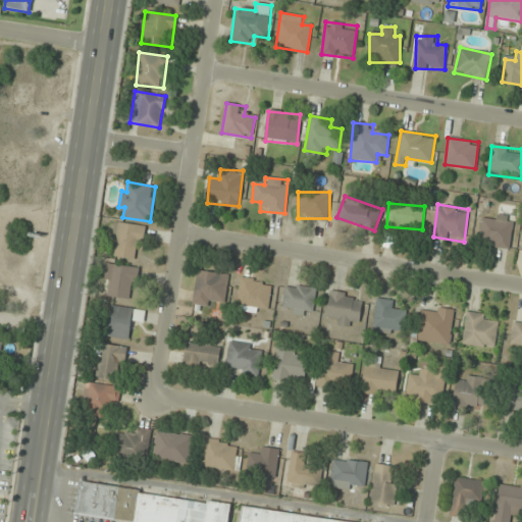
[(512,215),(481,215),(481,247),(512,247),(512,215)]
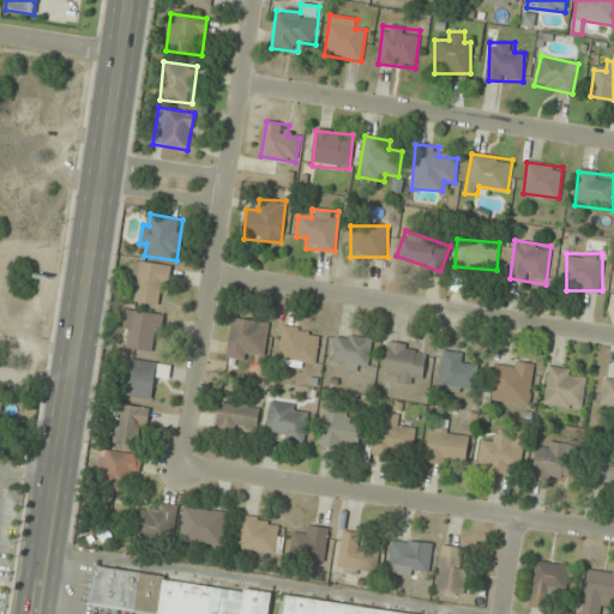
[(169,265),(137,262),(131,301),(163,306),(169,265)]
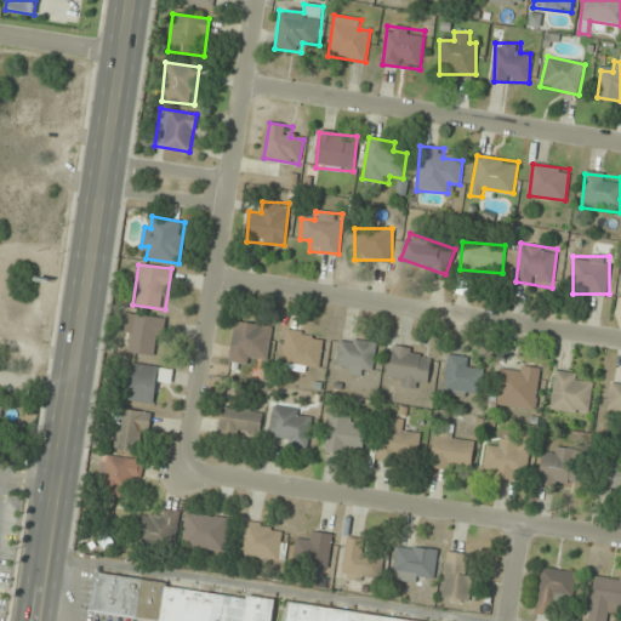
[(157,357),(164,319),(131,313),(124,351),(157,357)]
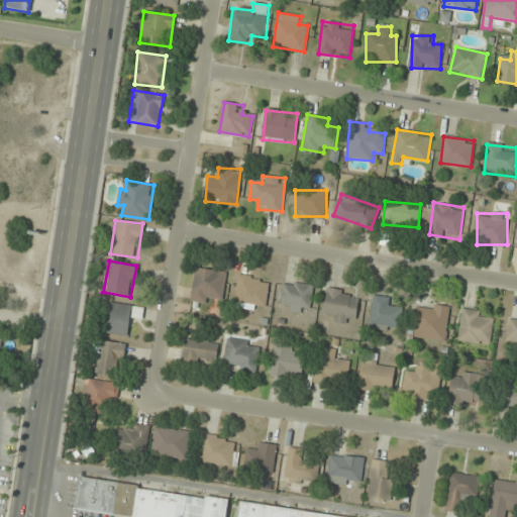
[(191,302),(210,304),(211,297),(222,298),(226,272),(195,268),(191,302)]
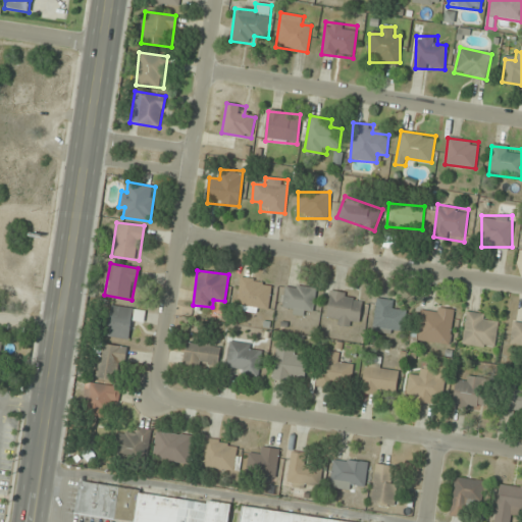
[(237,304),(267,310),(272,282),(241,277),(237,304)]
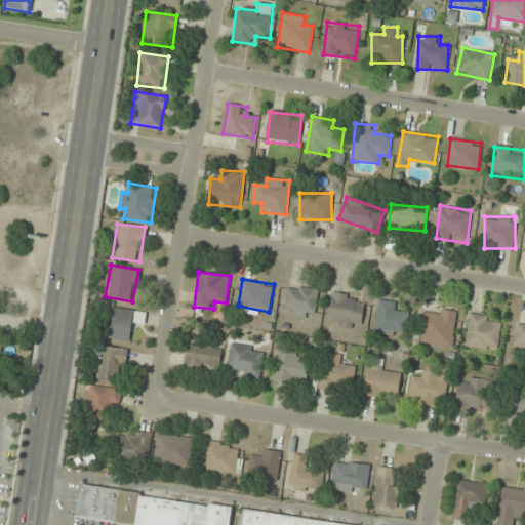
[(315,318),(319,290),(288,286),(284,314),(315,318)]
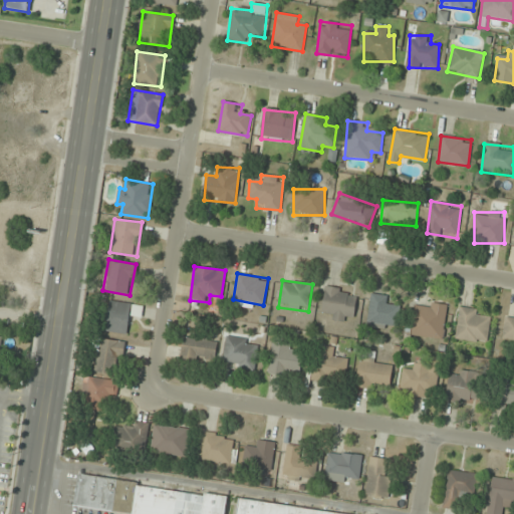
[(355,289),(324,288),(323,319),(354,320),(355,289)]
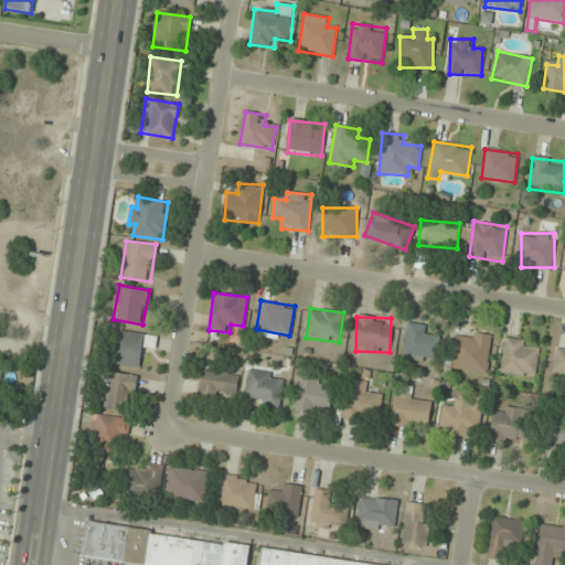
[(429,326),(407,323),(403,359),(437,363),(439,338),(428,337),(429,326)]
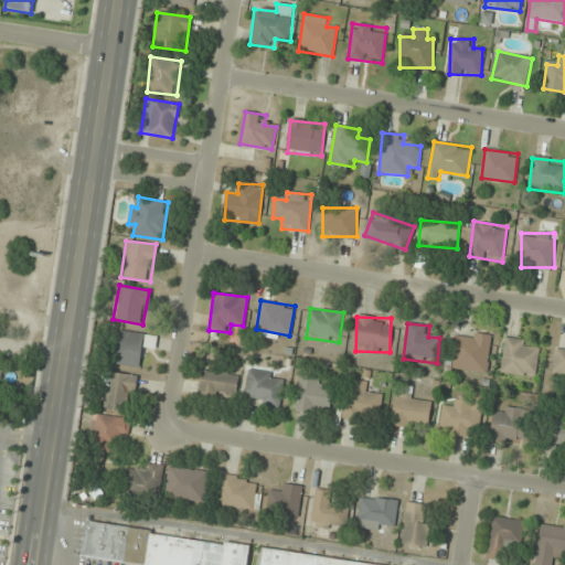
[(139,368),(144,344),(155,347),(157,337),(121,330),(115,364),(139,368)]
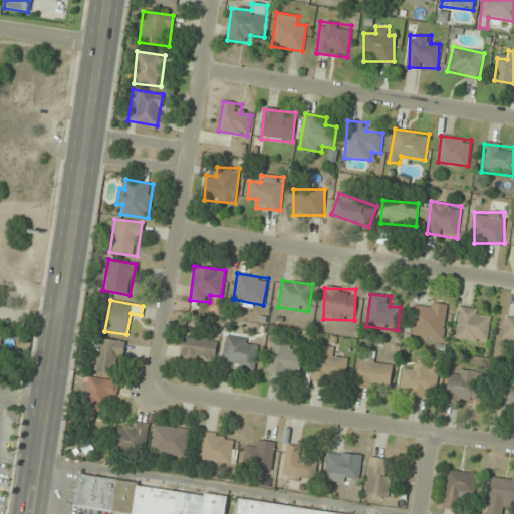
[(443,339),(448,304),(429,301),(428,308),(413,306),(409,334),(443,339)]
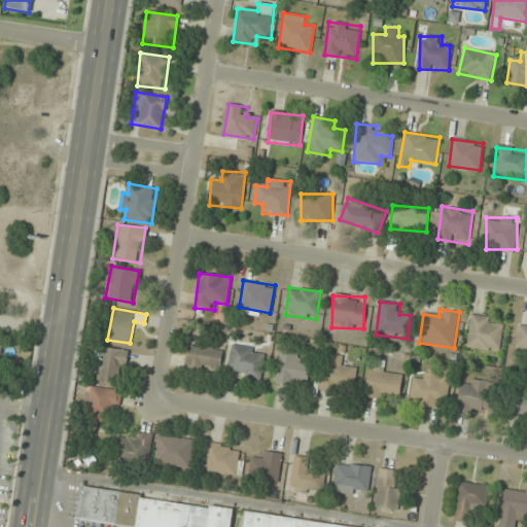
[(467,348),(499,352),(503,320),(471,315),(467,348)]
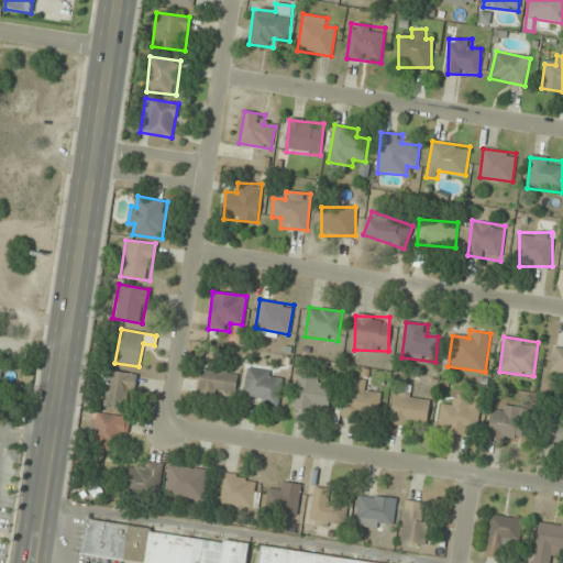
[(550,373),(562,375),(562,345),(555,344),(550,373)]
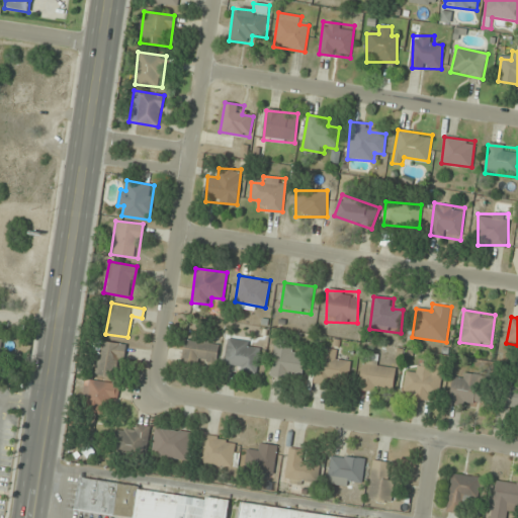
[(219,341),(184,339),(183,362),(217,365),(219,341)]
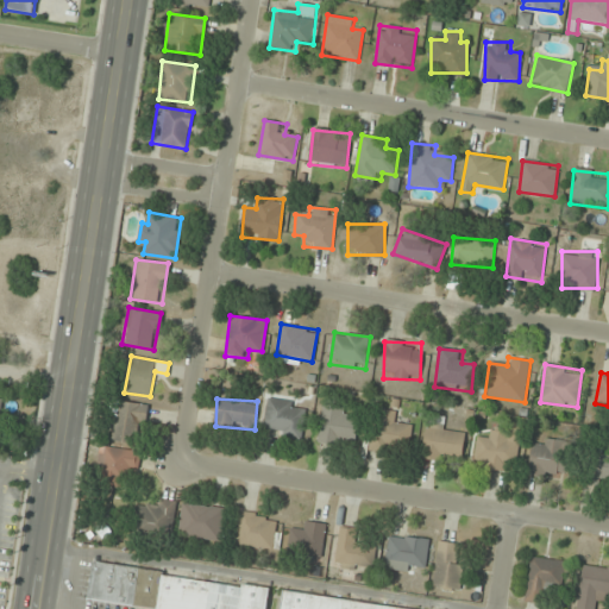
[(307,405),(269,399),(263,433),(302,439),(307,405)]
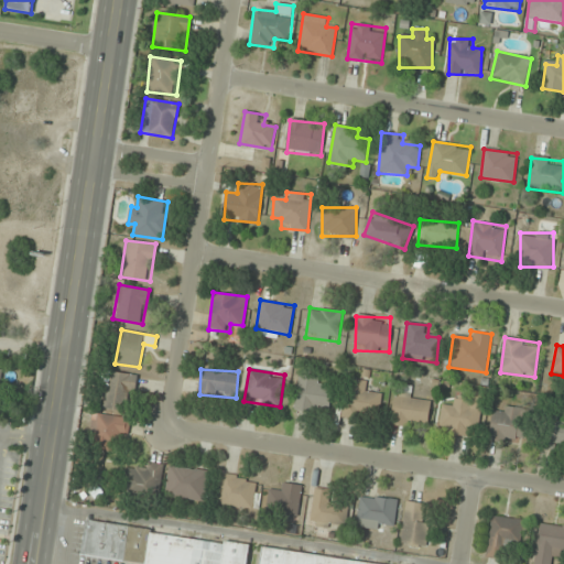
[(133,410),(133,373),(106,373),(106,410),(133,410)]
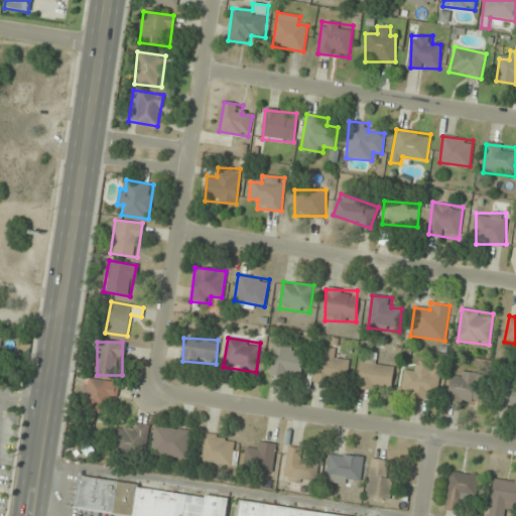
[(299,378),(304,350),(273,345),(269,373),(299,378)]
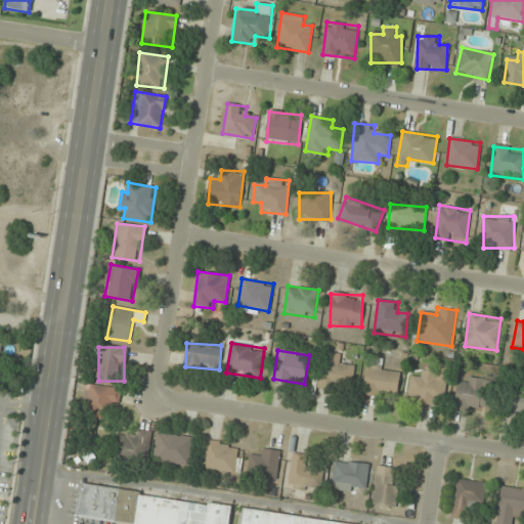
[(350,389),(355,365),(343,363),(344,356),(324,352),(318,383),(350,389)]
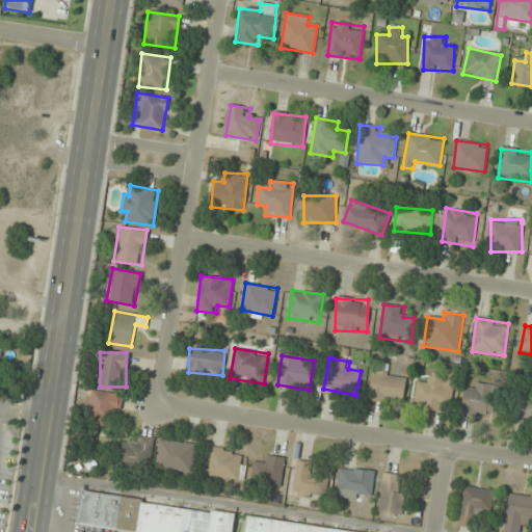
[(369,399),(403,403),(406,375),(373,371),(369,399)]
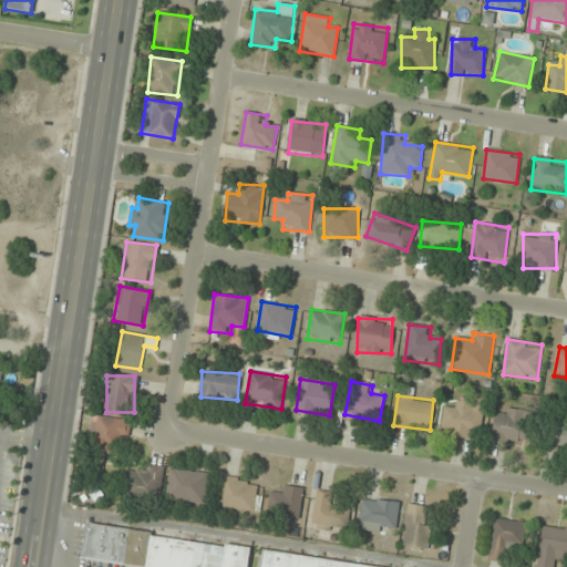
[(441,434),(481,439),(484,404),(444,400),(441,434)]
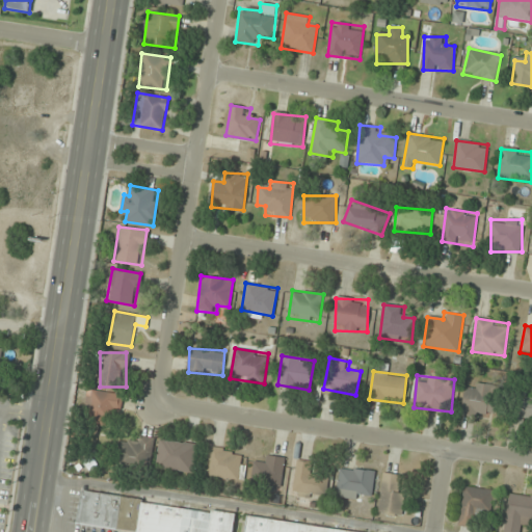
[(494,386),(462,390),(466,415),(498,410),(494,386)]
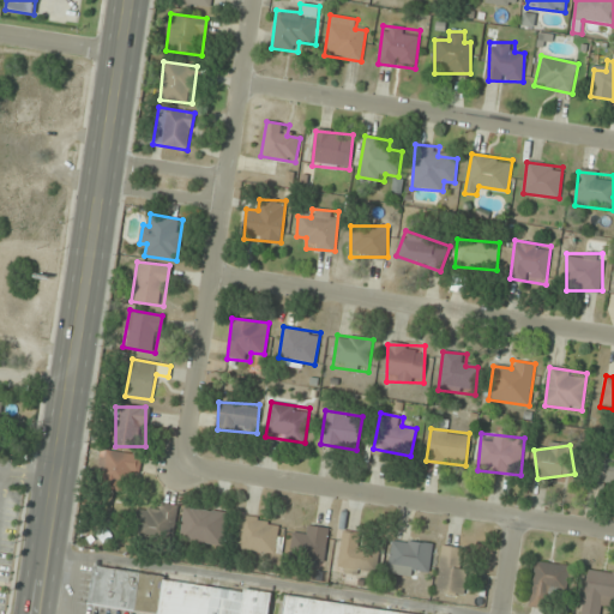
[(101,492),(128,491),(128,481),(142,480),(140,452),(100,453),(101,492)]
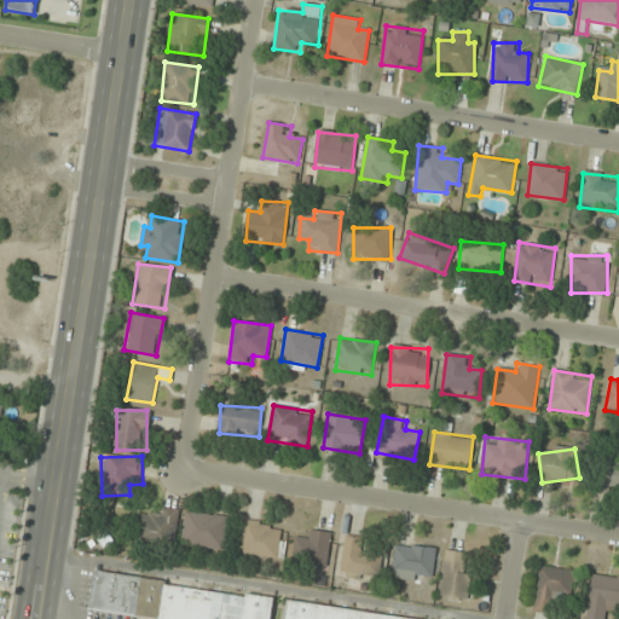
[(618,487),(618,462),(603,462),(602,487),(618,487)]
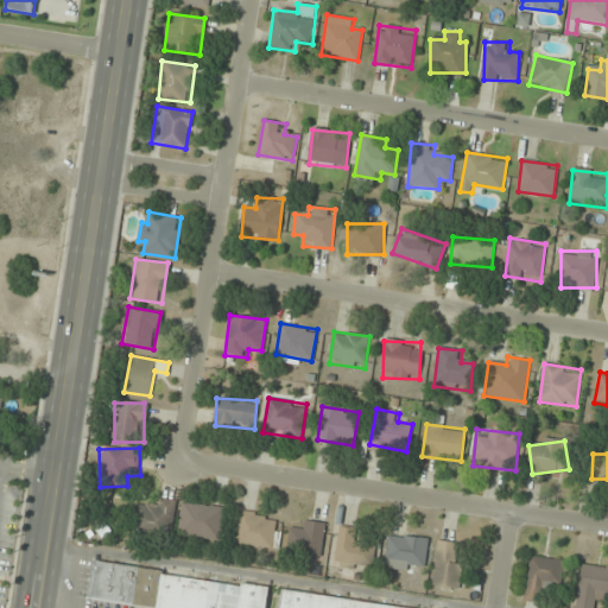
[(175,502),(135,500),(134,531),(173,533),(175,502)]
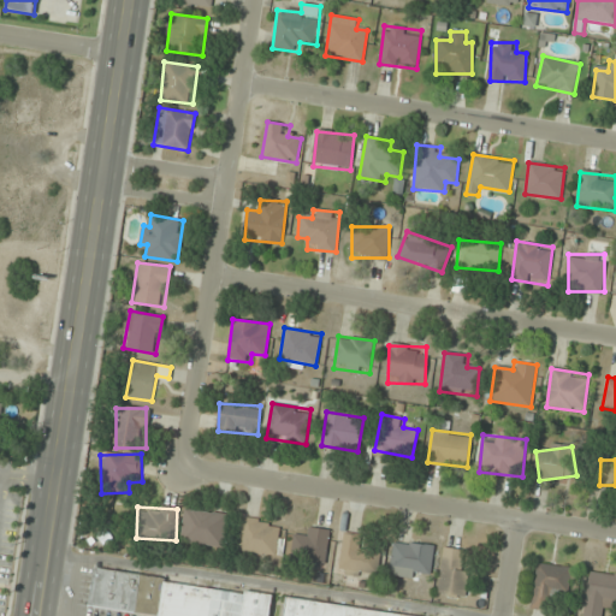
[(225,548),(229,514),(184,509),(182,543),(225,548)]
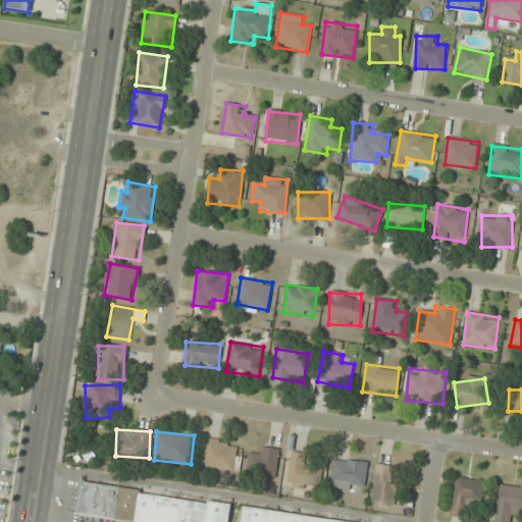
[(243,454),(235,453),(236,442),(205,438),(201,467),(240,472),(243,454)]
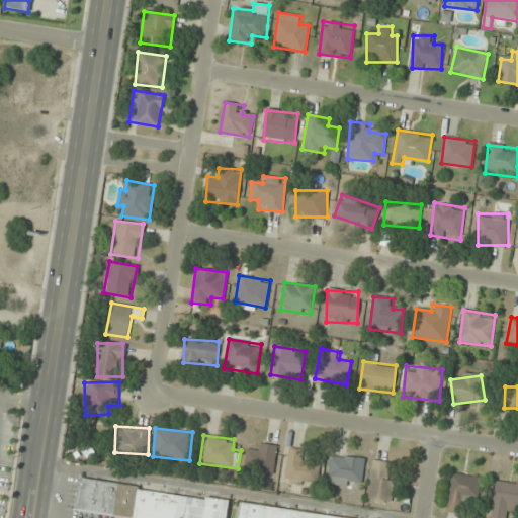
[(254,467),(253,476),(274,478),(277,446),(258,444),(258,452),(248,451),(247,466),(254,467)]
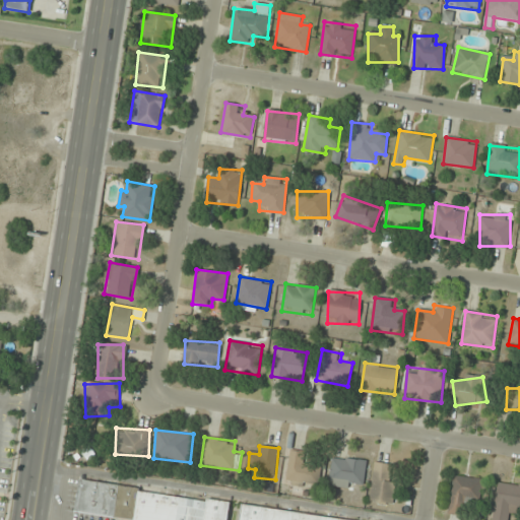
[(304,454),(291,451),(285,482),(318,490),(322,467),(303,463),(304,454)]
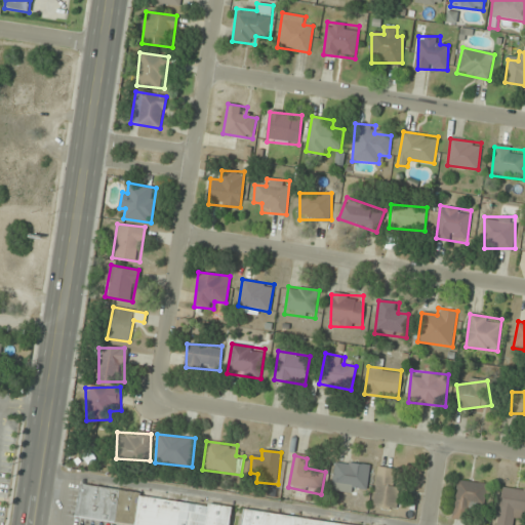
[(369,465),(335,461),(332,490),(366,493),(369,465)]
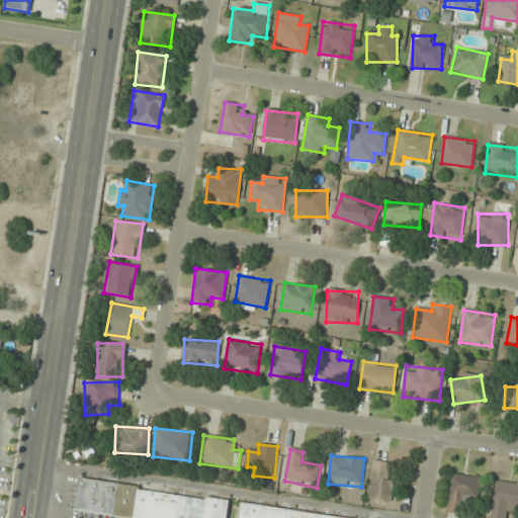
[(391,503),(396,463),(372,461),(368,500),(391,503)]
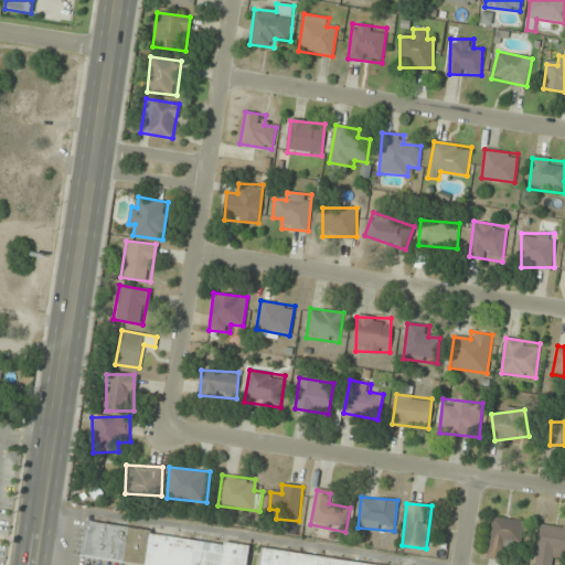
[(488,556),(505,558),(508,542),(521,544),(524,521),(493,518),(488,556)]
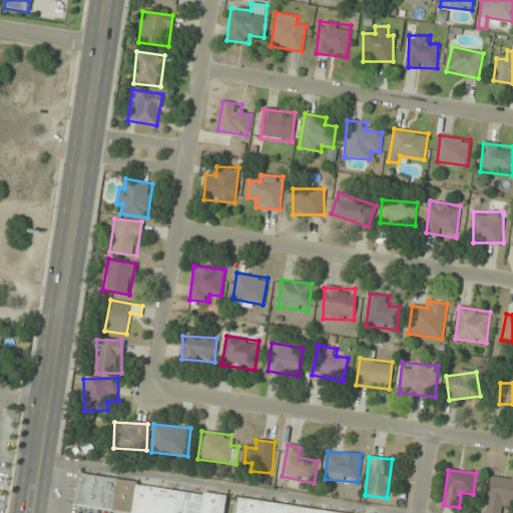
[(224,512),(227,494),(77,474),(73,505),(131,512),(224,512)]
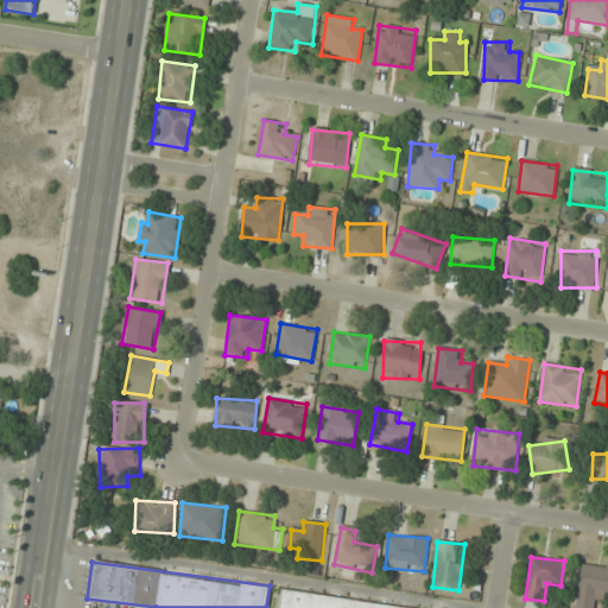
[(607,567),(582,564),(576,607),(596,607),(597,596),(607,597),(607,567)]
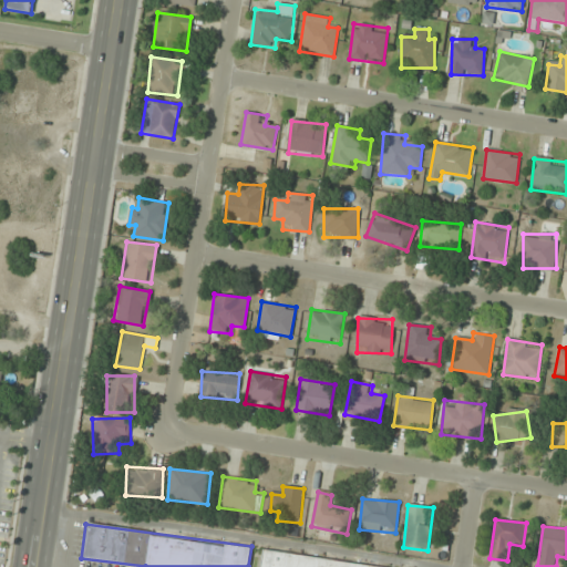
[(378,566),(263,549),(259,566),(378,566)]
